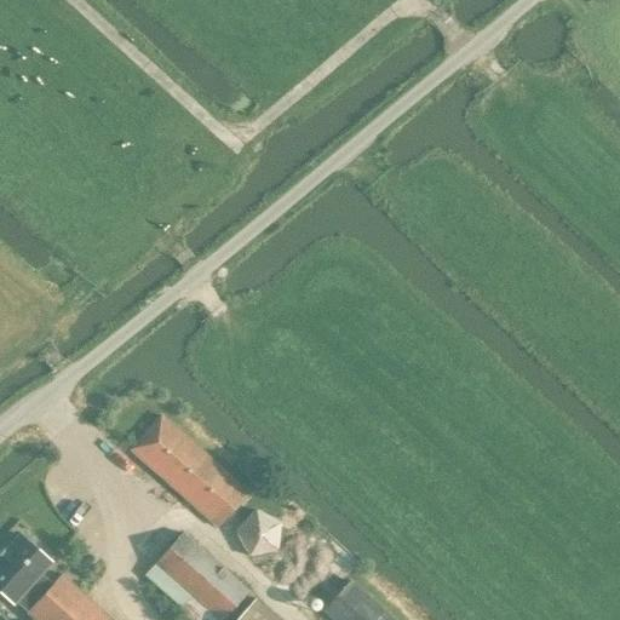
[(160,415),(131,449),(218,526),(247,493),(160,415)]
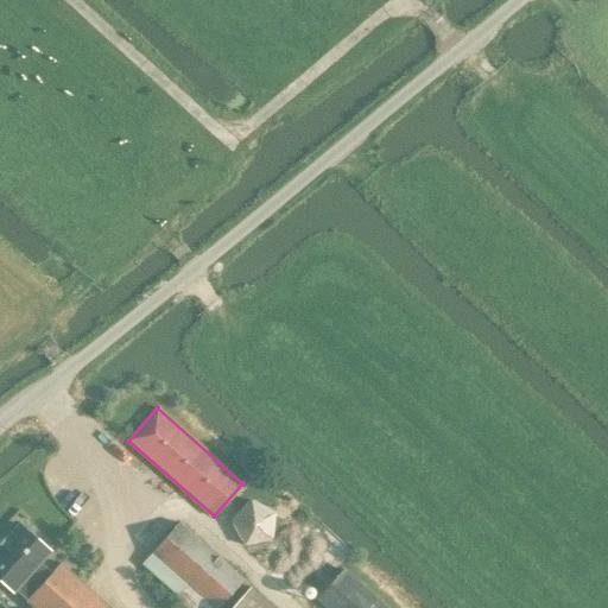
[(249,499),(230,520),(244,545),(264,542),(272,540),(276,512),(249,499)]
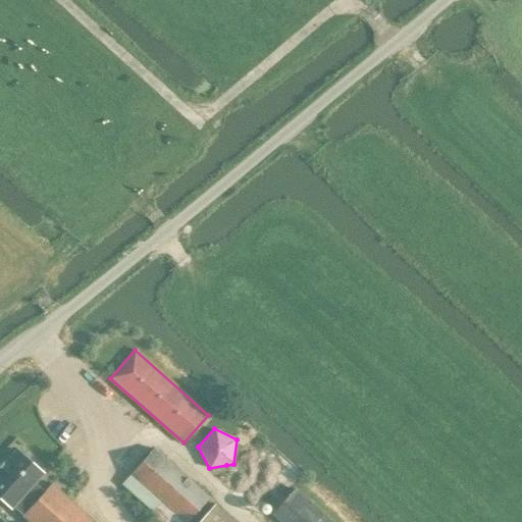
[(154,449),(131,474),(183,521),(185,521),(208,497),(154,449)]
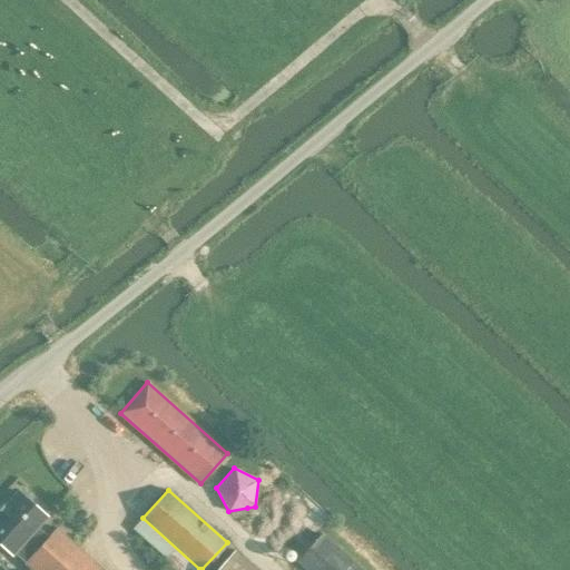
[(0,543),(12,554),(12,553),(13,553),(15,553),(31,569),(101,569),(56,529),(48,538),(37,528),(46,518),(46,517),(18,492),(17,492),(7,503),(5,501),(0,505),(0,543)]
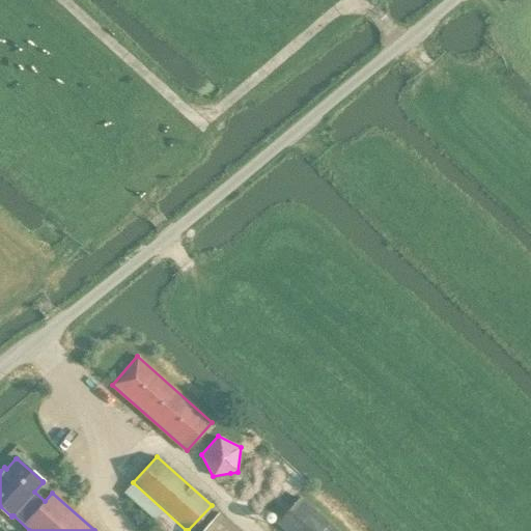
[(335,530),(300,498),(277,523),(286,530),(335,530)]
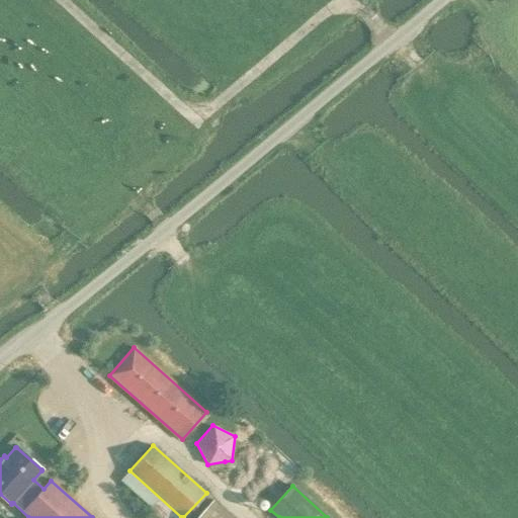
[(232,517),(211,500),(194,517),(232,517)]
